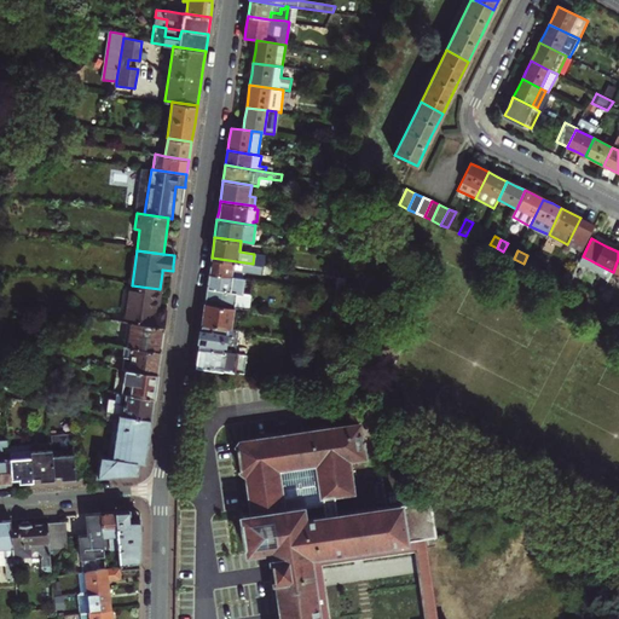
[(265,255),(254,254),(253,264),(262,266),(265,255)]
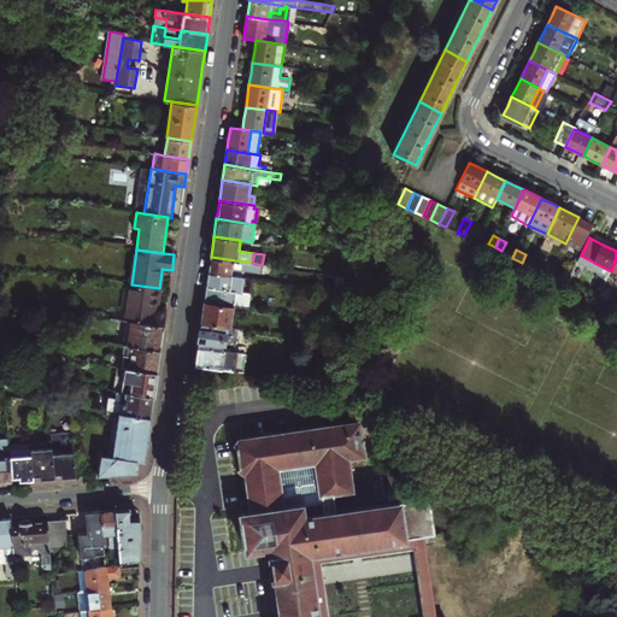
[(545,259),(536,256),(532,264),(541,268),(545,259)]
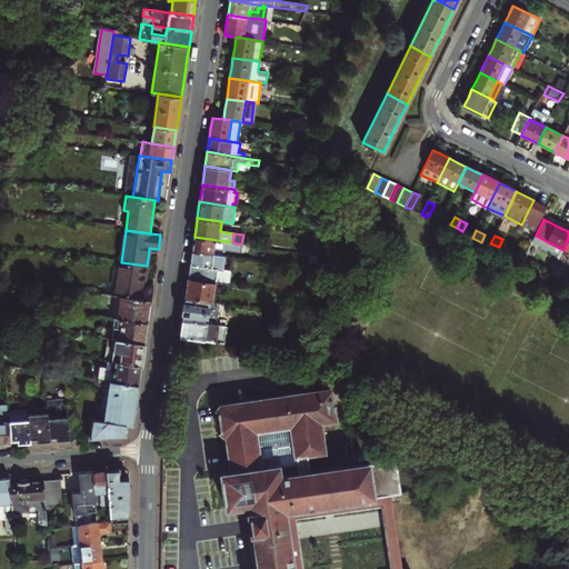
[(192,250),(222,256),(223,249),(240,251),(241,245),(232,242),(195,237),(193,245),(192,250)]
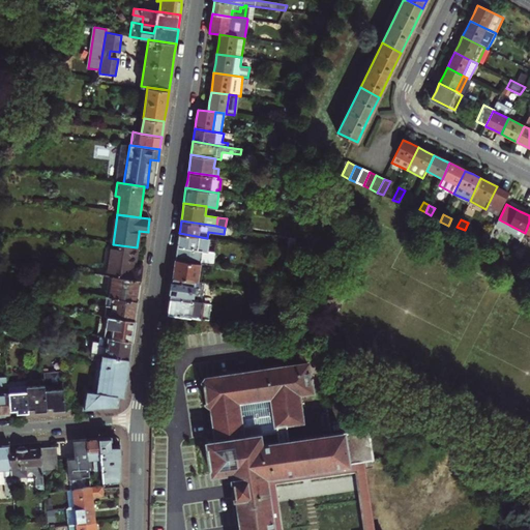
[(177,246),(202,251),(207,252),(209,238),(207,238),(179,233),(178,240),(177,246)]
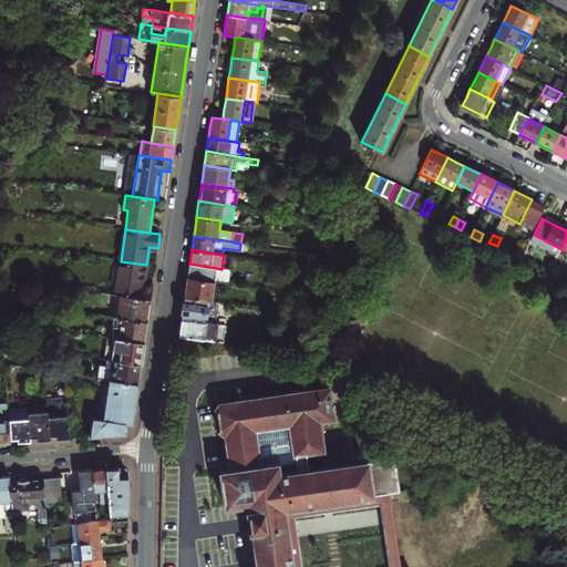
[(144,277),(146,265),(121,261),(116,295),(151,300),(152,294),(153,285),(142,284),(142,280),(143,276),(144,277)]
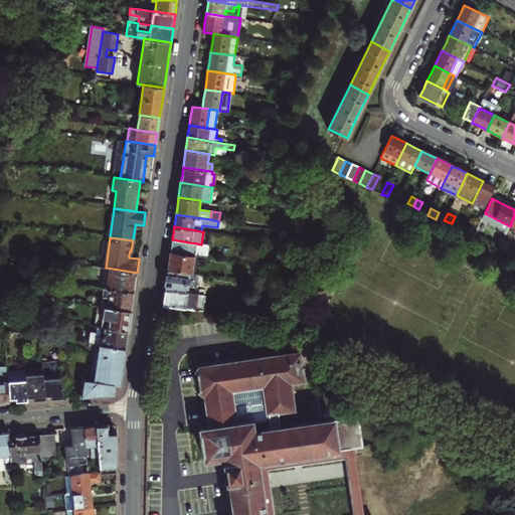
[(195,255),(196,243),(172,239),(170,251),(194,255),(195,255)]
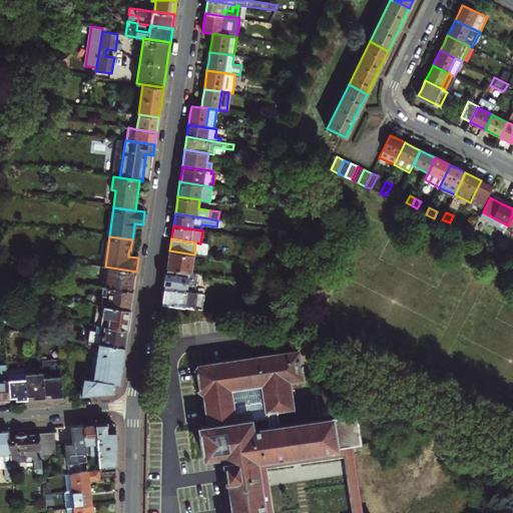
[(167,261),(166,268),(191,272),(193,254),(169,250),(167,261)]
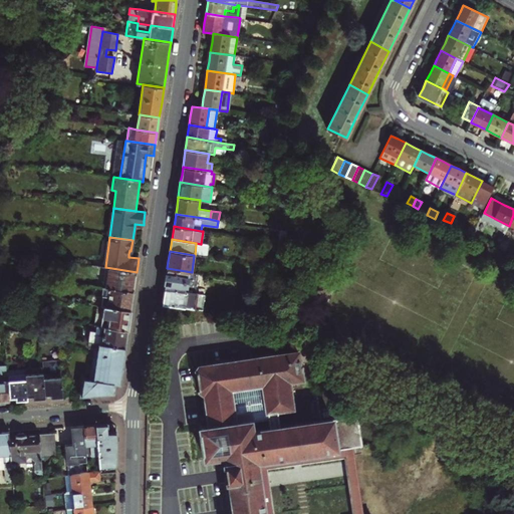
[(104,277),(135,282),(136,276),(137,272),(105,267),(104,277)]
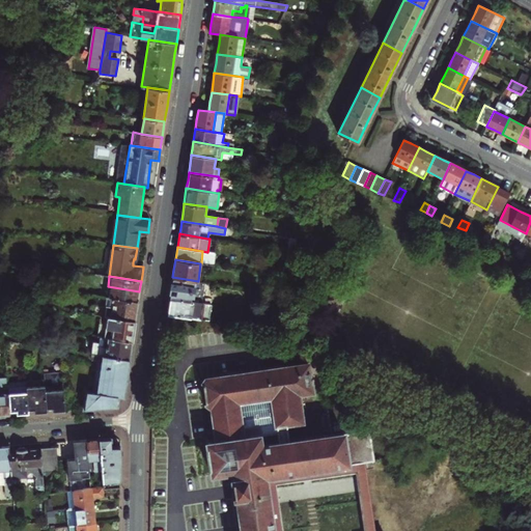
[(171,288),(169,298),(200,303),(203,282),(198,281),(172,277),(171,288)]
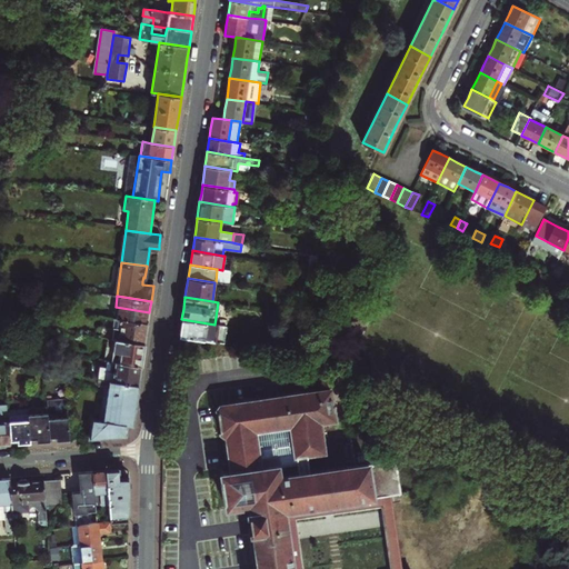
[(149,313),(149,312),(116,307),(113,315),(112,318),(115,318),(148,323),(149,313)]
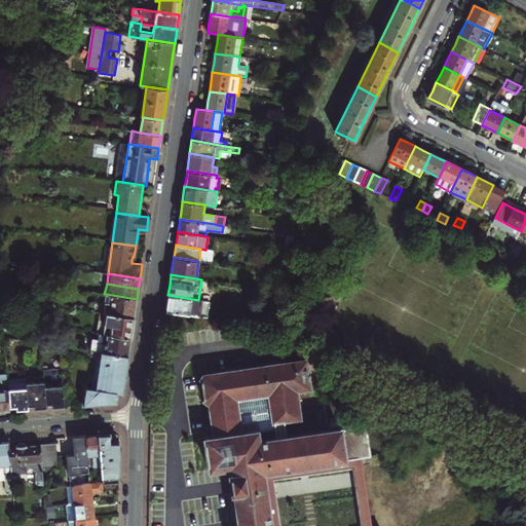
[(94,305),(92,311),(103,313),(134,317),(136,307),(137,299),(106,294),(104,303),(94,305)]
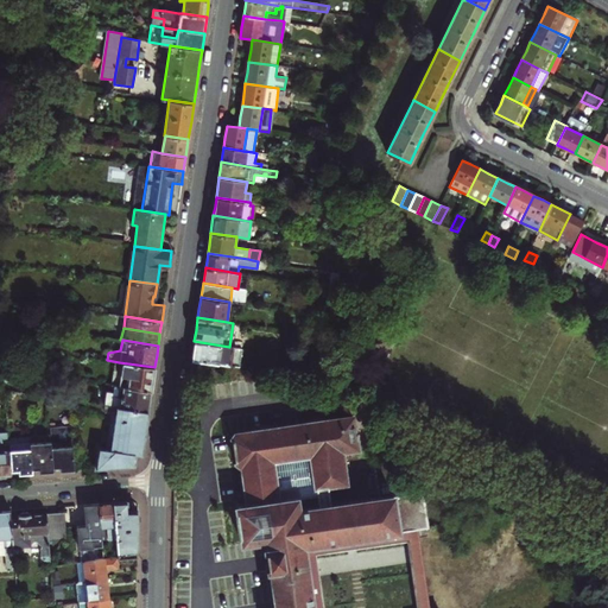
[(192,352),(191,360),(228,366),(232,347),(229,347),(194,341),(192,352)]
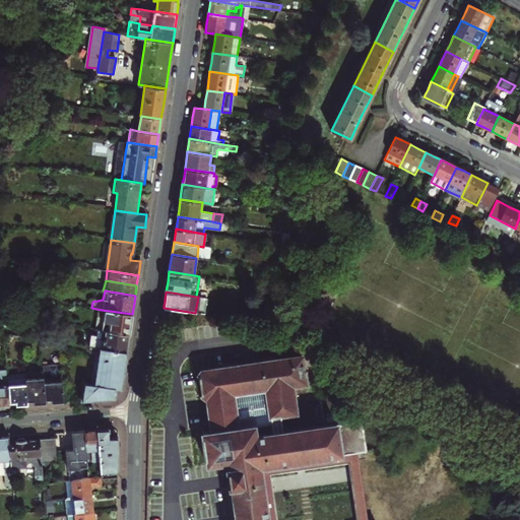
[(132,314),(102,310),(101,317),(96,317),(95,329),(106,330),(129,334),(131,324),(132,314)]
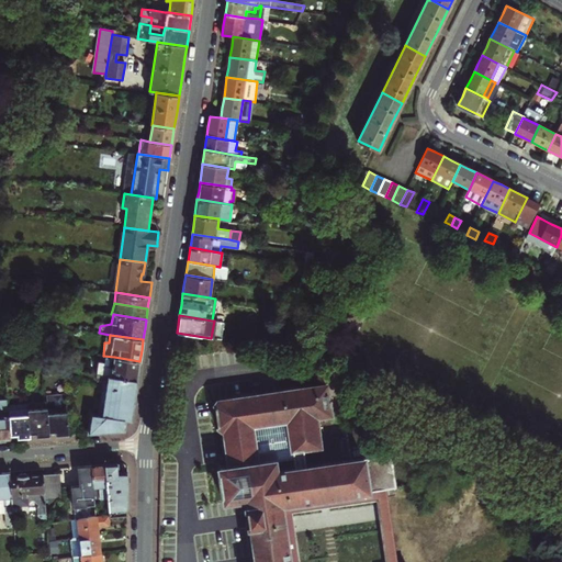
[(100,362),(98,374),(108,375),(112,377),(137,380),(138,371),(139,361),(114,357),(113,367),(104,366),(105,363),(100,362)]
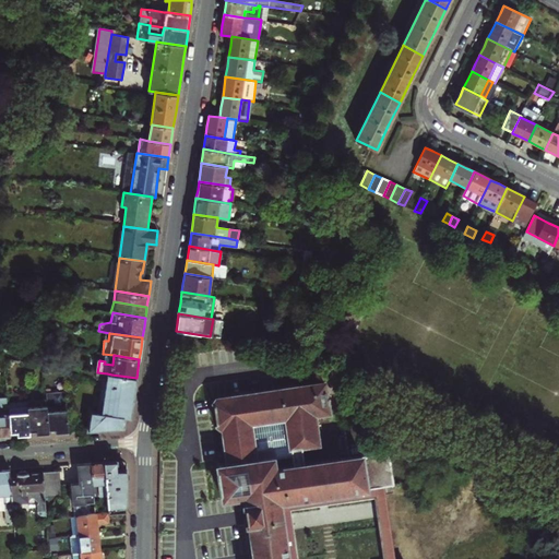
[(97,372),(96,377),(103,378),(97,412),(102,413),(107,373),(97,372)]
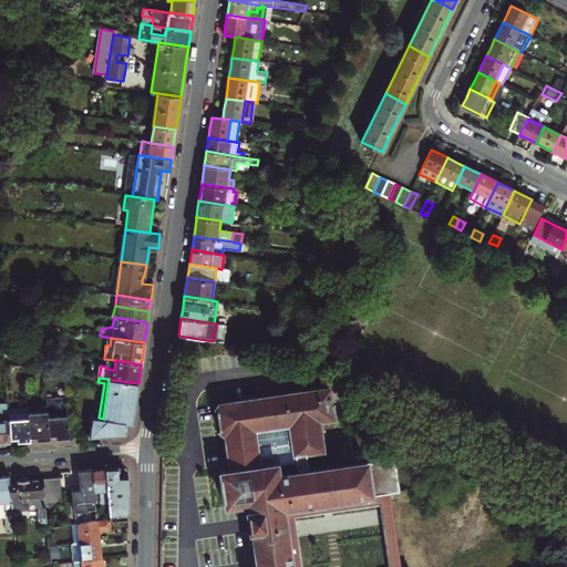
[(103,419),(126,423),(129,423),(132,424),(134,406),(138,383),(113,380),(109,379),(103,419)]
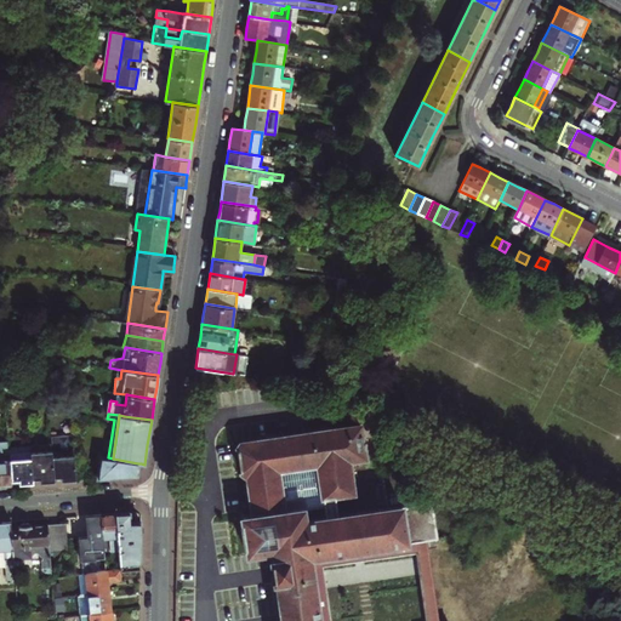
[(437,620),(425,539),(436,536),(431,500),(336,514),(334,495),(352,493),(347,459),(364,456),(359,426),(239,443),(235,448),(239,471),(243,473),(246,473),(252,514),(241,517),(243,522),(241,522),(239,523),(239,524),(239,527),(241,546),(243,547),(244,548),(246,548),(248,553),(272,550),(273,560),(271,560),(273,581),(275,581),(281,620),(437,620)]
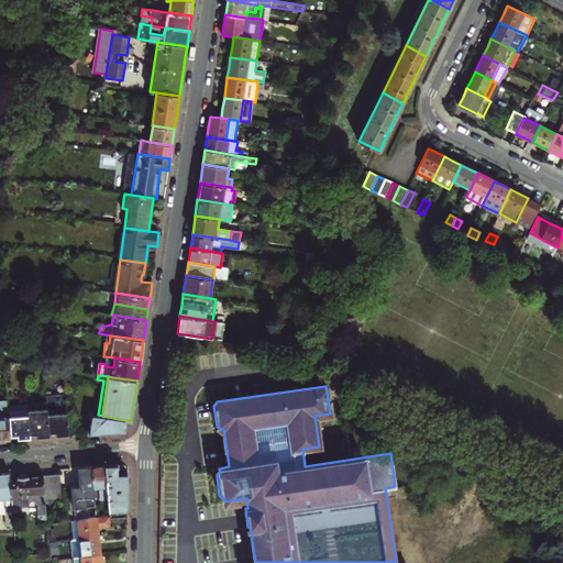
[(45,395),(46,409),(48,433),(56,433),(56,437),(59,437),(68,435),(65,394),(45,395)]
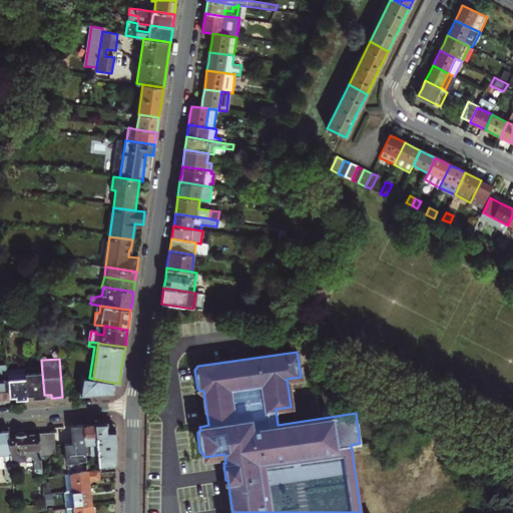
[(7,371),(6,365),(1,365),(2,378),(0,378),(0,381),(0,402),(1,402),(9,401),(9,398),(7,371)]
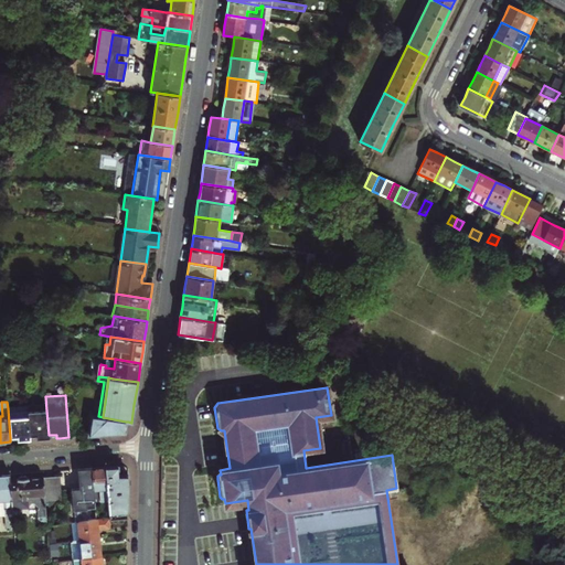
[(27,406),(8,408),(10,438),(18,438),(18,441),(21,440),(30,440),(30,437),(28,412),(27,406)]
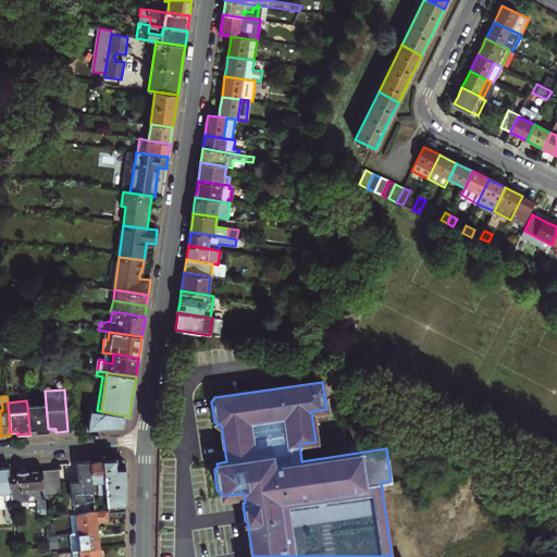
[(27,406),(29,431),(36,430),(37,433),(40,433),(49,432),(48,429),(46,405),(27,406)]
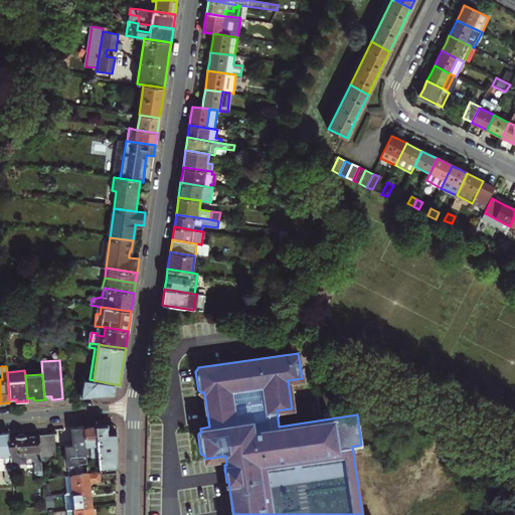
[(97,395),(94,380),(90,379),(83,378),(81,396),(89,396),(97,395)]
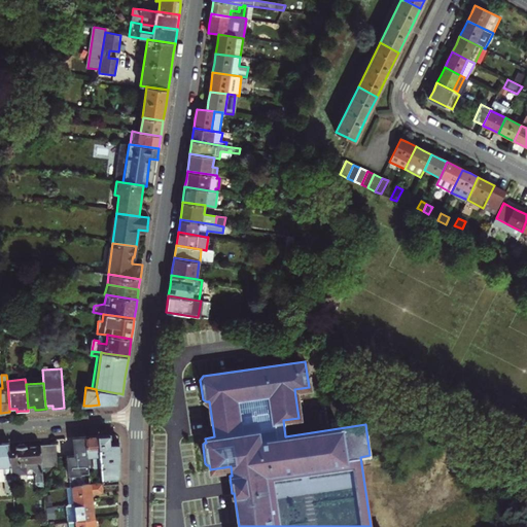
[(116,400),(117,393),(96,389),(99,405),(107,403),(109,403),(112,403),(113,402),(116,400)]
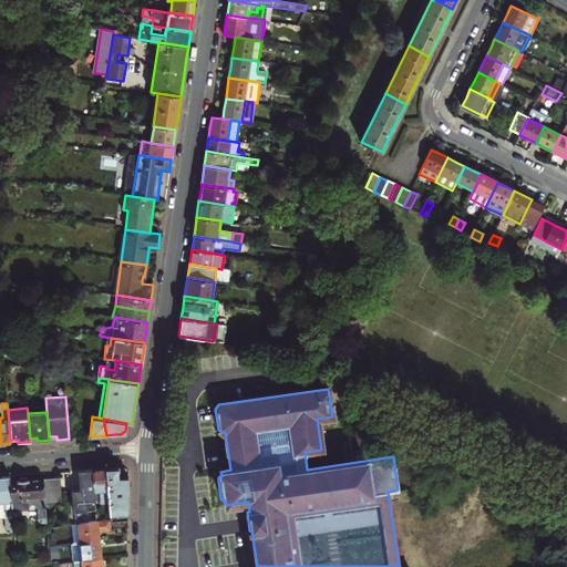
[(106,468),(110,502),(111,519),(112,522),(129,521),(130,485),(131,485),(131,481),(130,481),(130,477),(123,477),(122,471),(120,471),(120,467),(113,468),(106,468)]
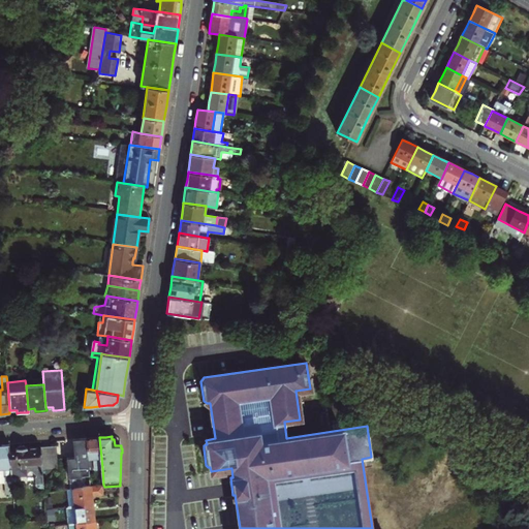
[(87,438),(89,469),(102,468),(99,437),(93,438),(87,438)]
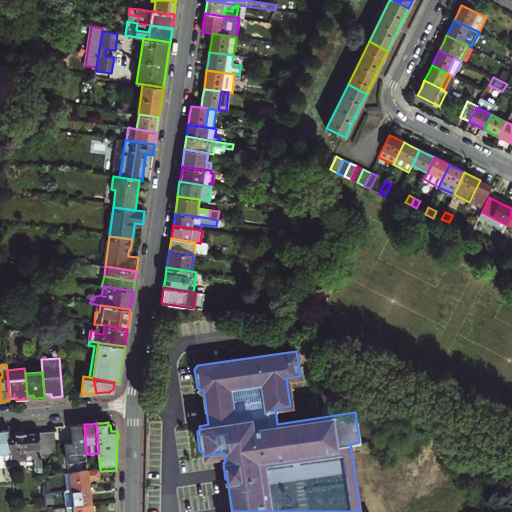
[(86,454),(84,424),(75,425),(72,425),(73,443),(65,443),(66,446),(65,446),(65,450),(66,450),(67,462),(86,460),(86,454)]
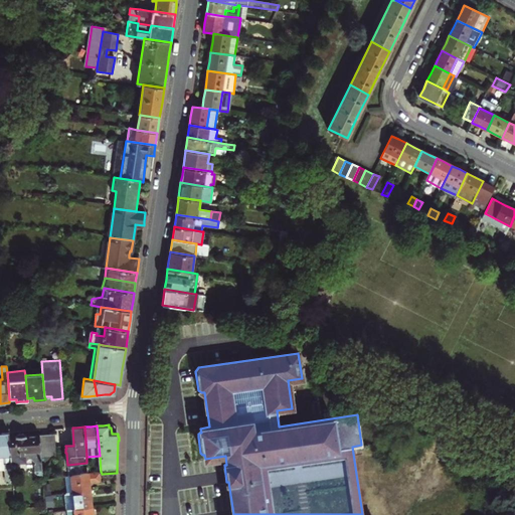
[(1,434),(0,434),(0,456),(3,457),(5,477),(12,477),(11,464),(9,438),(8,433),(1,434)]
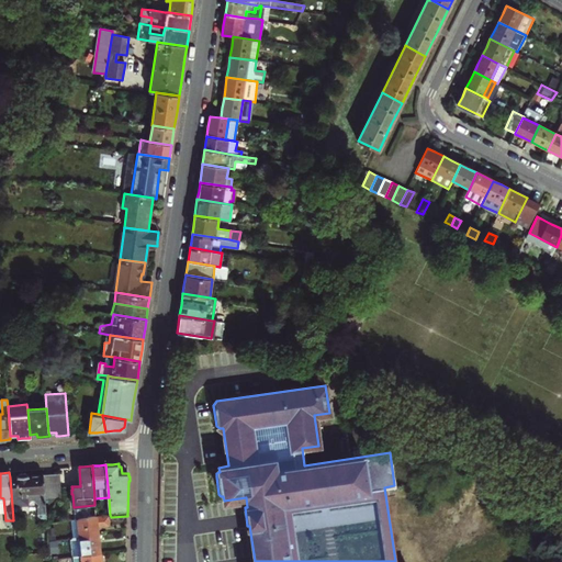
[(18,478),(10,478),(12,506),(27,505),(27,503),(34,503),(37,505),(38,505),(38,507),(37,508),(38,521),(46,520),(45,493),(44,475),(29,476),(29,475),(25,474),(23,474),(20,474),(18,476),(18,478)]
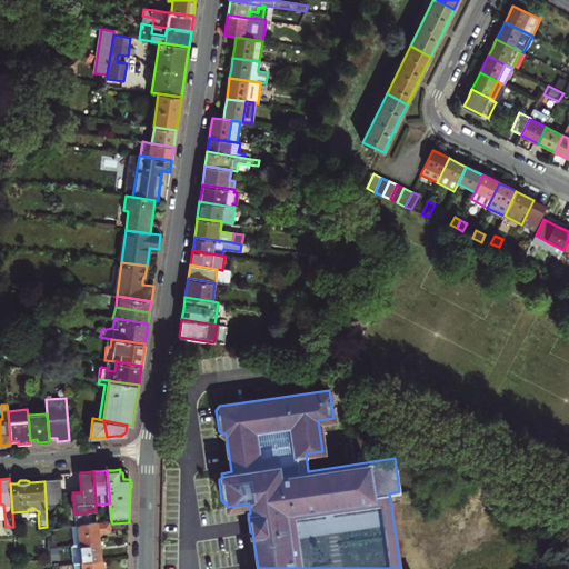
[(46,499),(62,498),(61,480),(45,481),(46,499)]
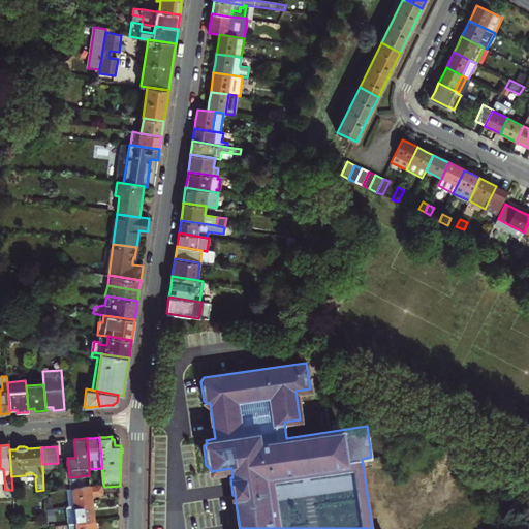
[(69,489),(71,506),(93,504),(92,497),(104,495),(104,492),(104,487),(103,485),(69,489)]
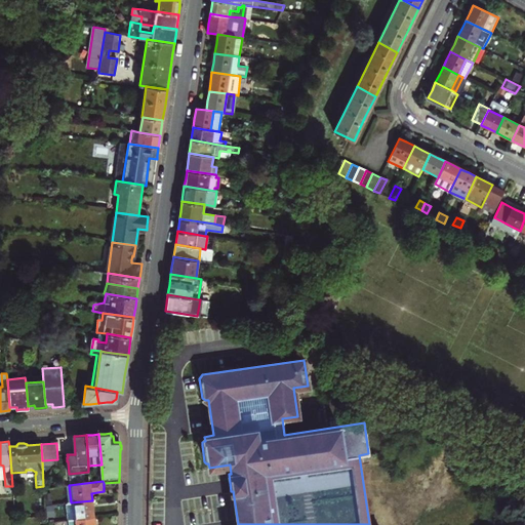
[(70,521),(94,518),(93,510),(92,500),(71,502),(67,503),(69,521),(70,521)]
